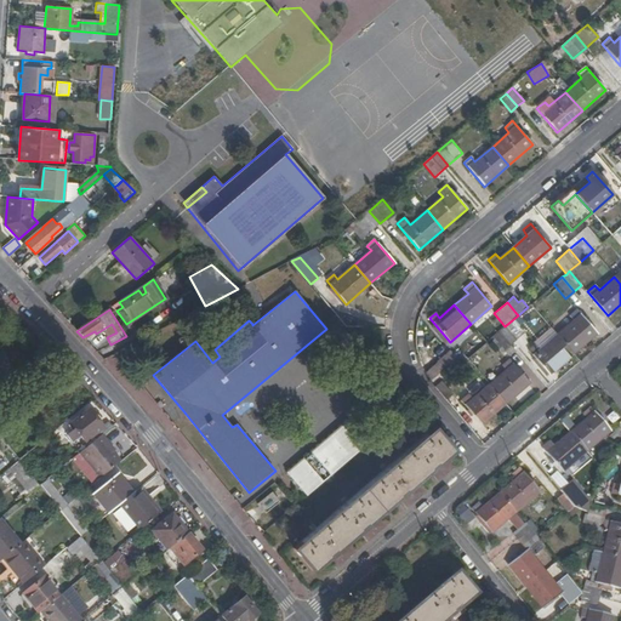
[(557,335),(573,353),(598,332),(577,309),(569,315),(573,322),(557,335)]
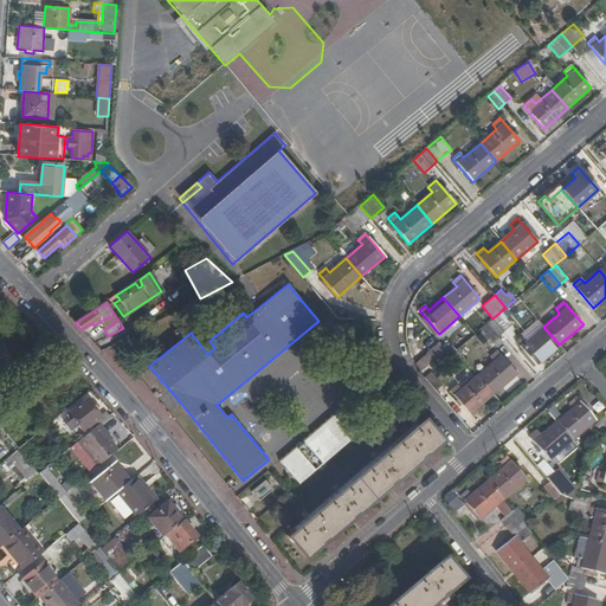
[(488,323),(497,335),(510,324),(500,313),(492,318),(488,323)]
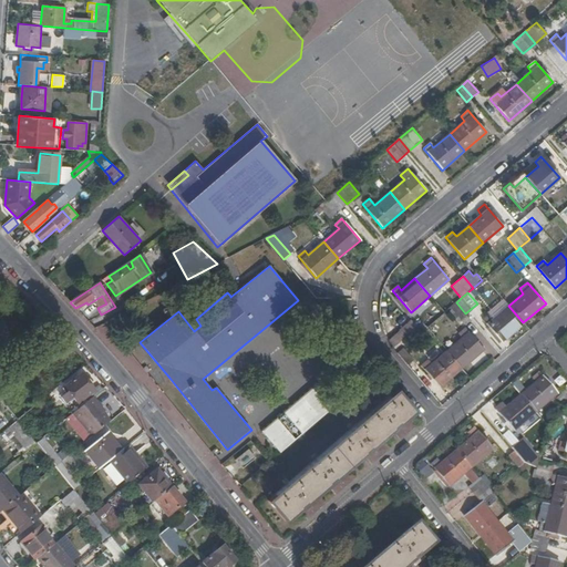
[(465,327),(472,321),(465,313),(456,302),(450,308),(452,310),(449,312),(457,323),(461,321),(465,327)]
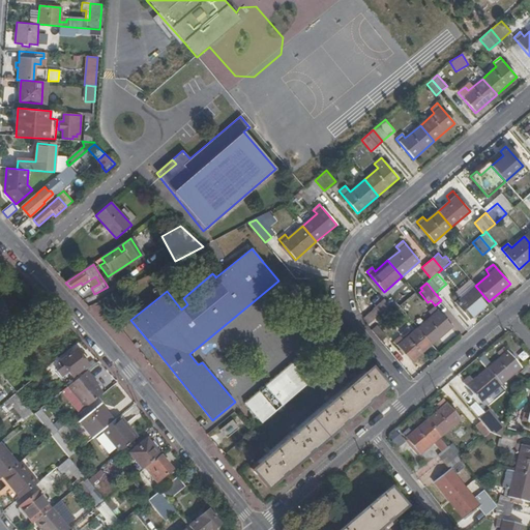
[(468,319),(489,301),(475,286),(461,297),(458,293),(451,299),(468,319)]
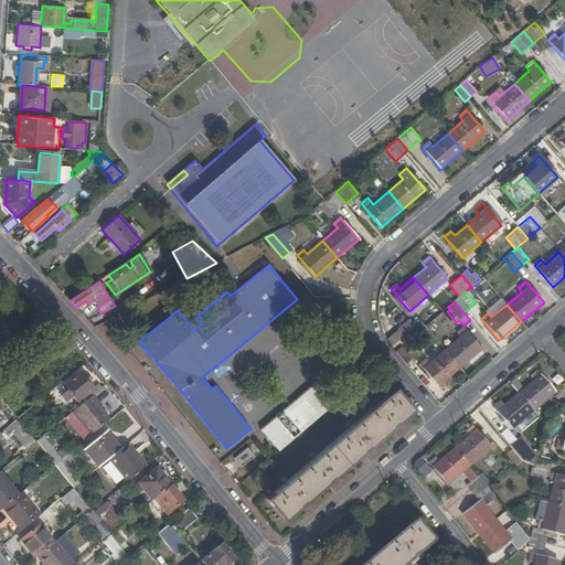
[(386,339),(392,345),(406,332),(414,326),(409,319),(386,339)]
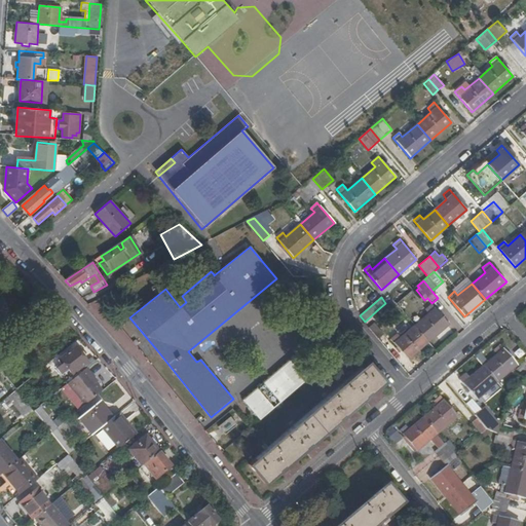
[(384,315),(396,304),(391,299),(385,303),(378,309),(384,315)]
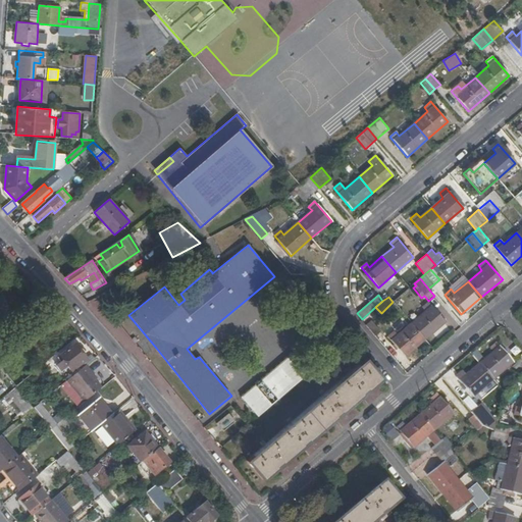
[(411,323),(425,338),(446,321),(428,301),(421,307),(425,312),(411,323)]
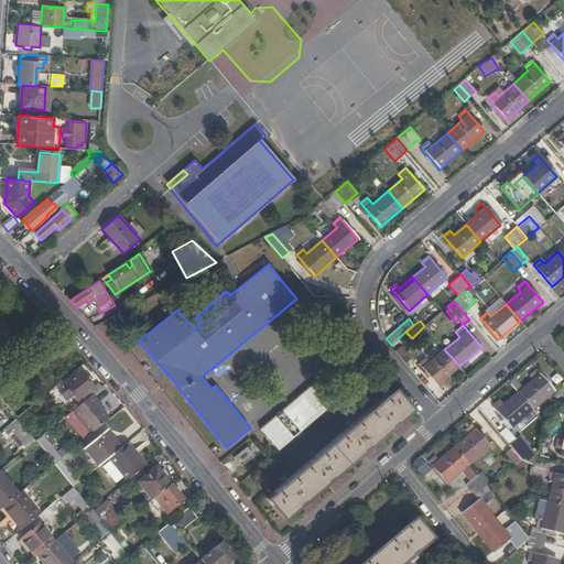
[(396,351),(405,365),(414,357),(403,345),(396,351)]
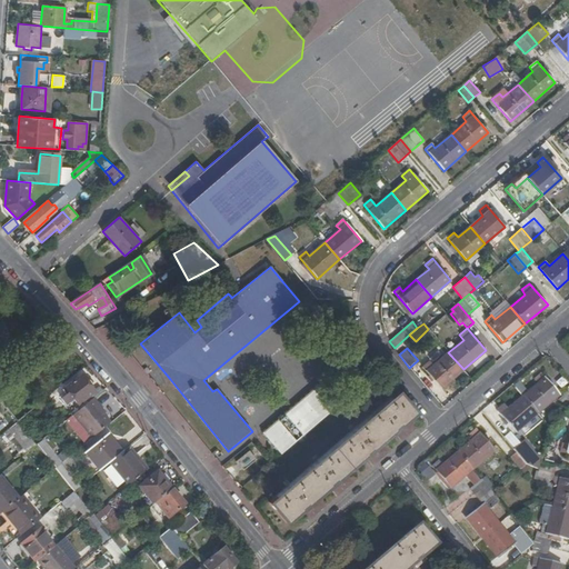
[(76,373),(56,349),(23,369),(47,398),(76,373)]
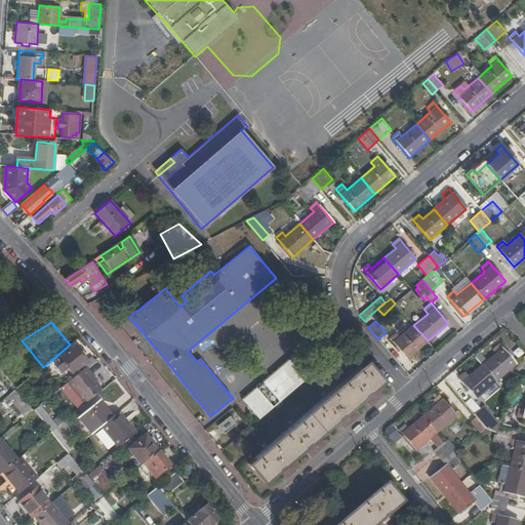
[(406,359),(428,340),(413,325),(400,336),(396,332),(390,338),(406,359)]
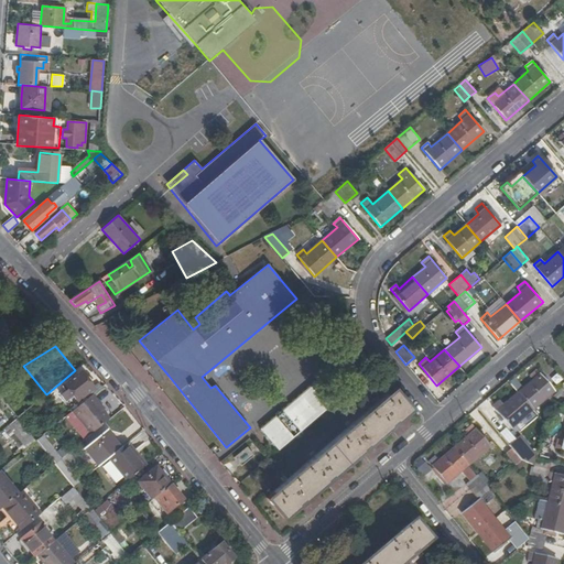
[(533,380),(519,392),(533,410),(555,391),(537,370),(530,377),(533,380)]
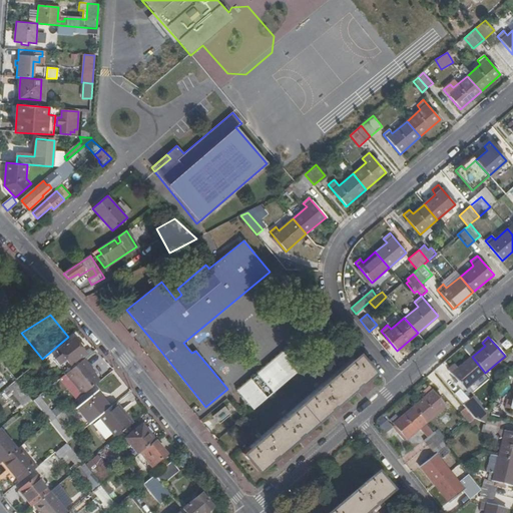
[(66,361),(70,365),(84,354),(73,339),(58,350),(61,353),(54,358),(59,366),(66,361)]
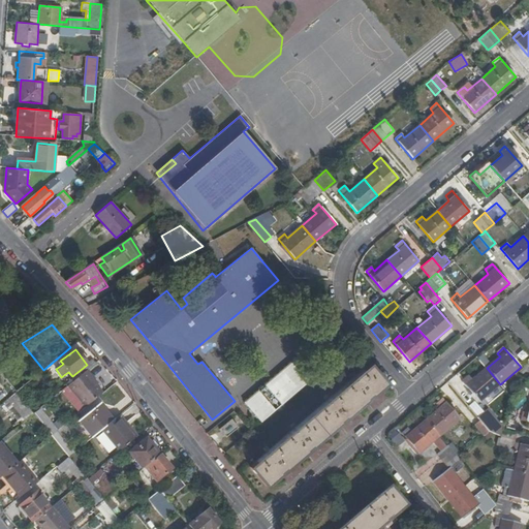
[(0,359),(0,373),(16,393),(30,381),(24,373),(17,379),(0,359)]
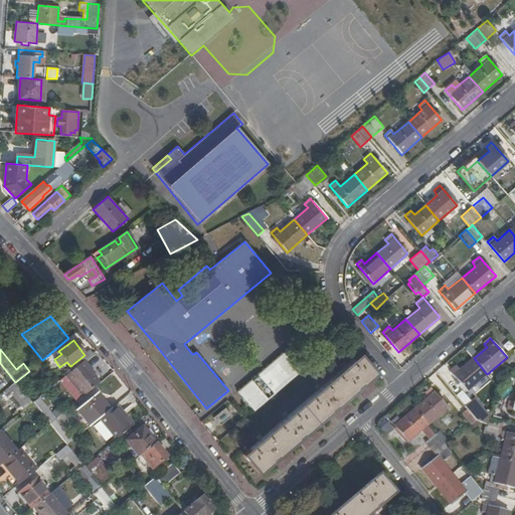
[(288,349),(237,392),(253,411),(304,368),(288,349)]
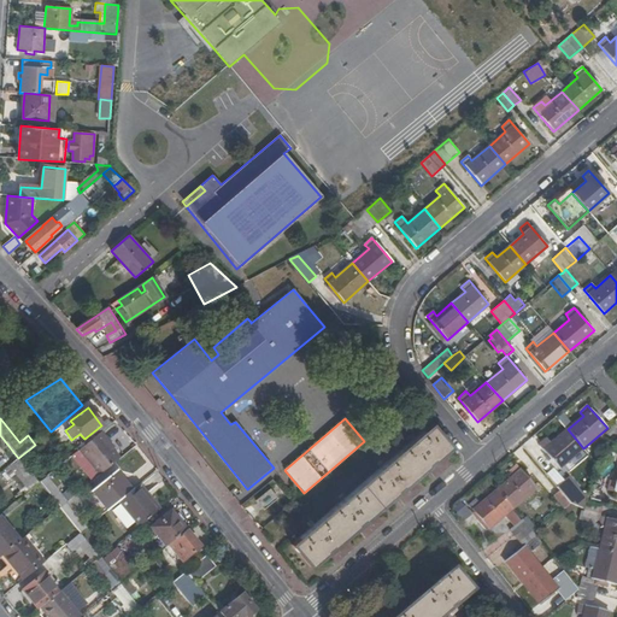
[(615,445),(616,442),(616,421),(610,428),(611,430),(606,434),(615,445)]
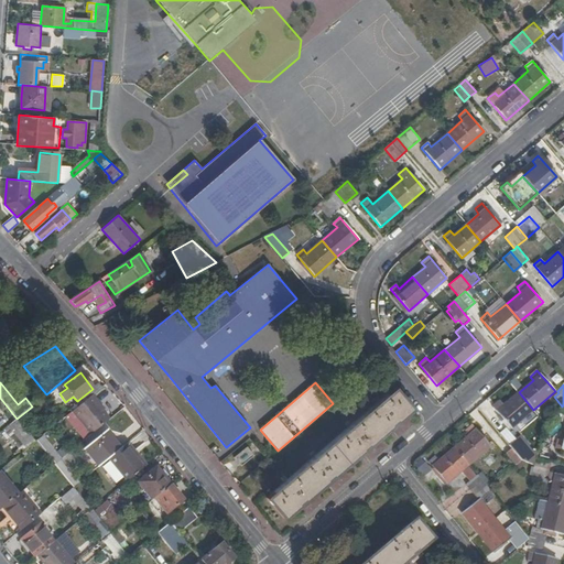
[(268,498),(284,517),(297,506),(315,491),(326,481),(344,466),(361,452),(379,436),(390,427),(412,409),(394,389),(284,484),(268,498)]
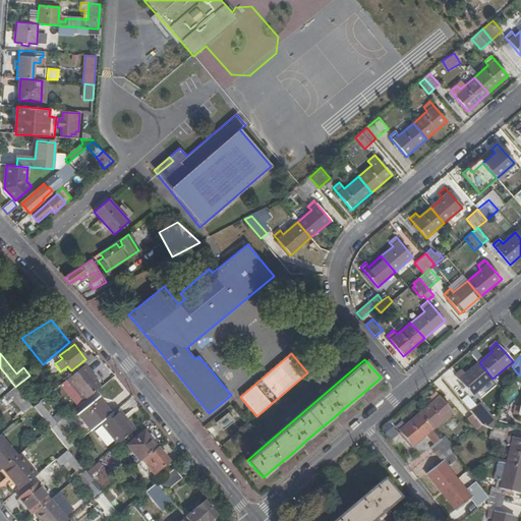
[(493,379),(479,362),(465,374),(462,370),(455,377),(472,397),(493,379)]
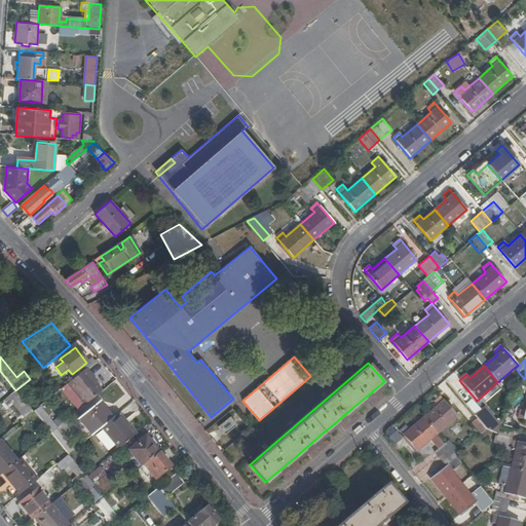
[(86,368),(67,384),(84,405),(101,391),(95,384),(89,377),(91,375),(86,368)]
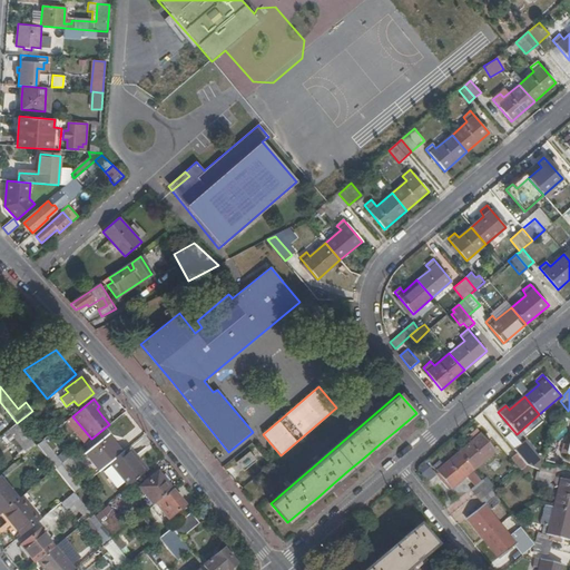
[(36,446),(17,423),(8,431),(23,450),(18,453),(17,454),(20,459),(36,446)]
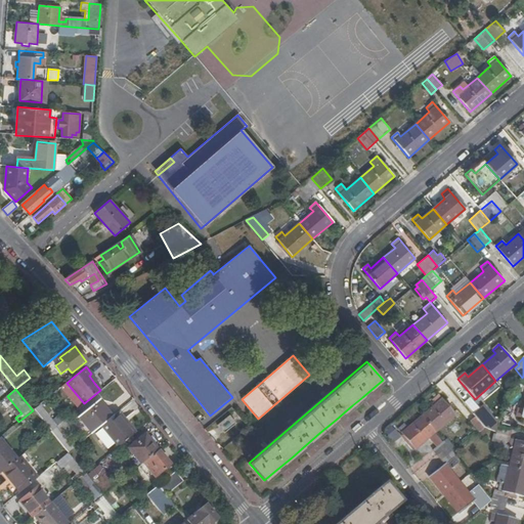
[(436,404),(422,417),(435,433),(455,415),(439,395),(432,400),(436,404)]
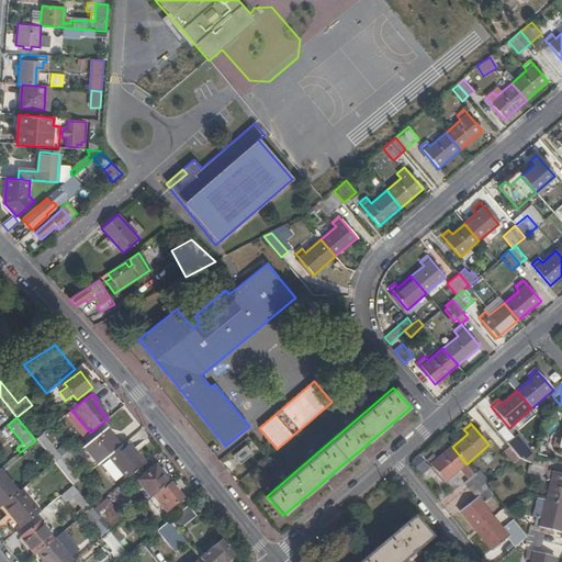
[(23,444),(8,425),(3,428),(18,447),(23,444)]
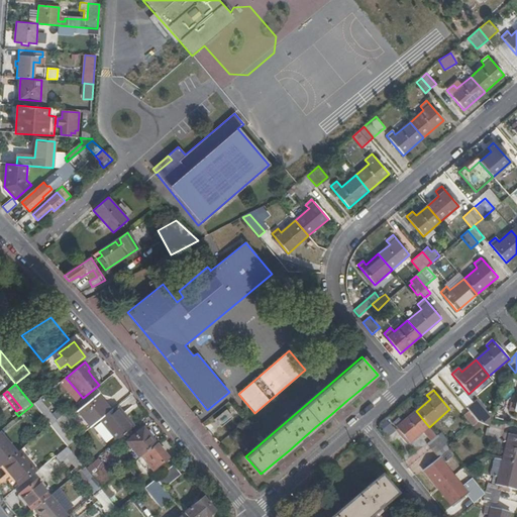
[(99,421),(110,412),(103,402),(97,395),(78,411),(91,427),(99,421)]
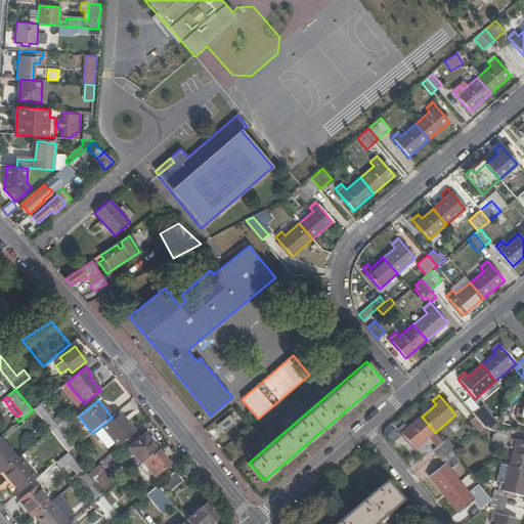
[(39,405),(33,410),(50,432),(55,428),(56,427),(39,405)]
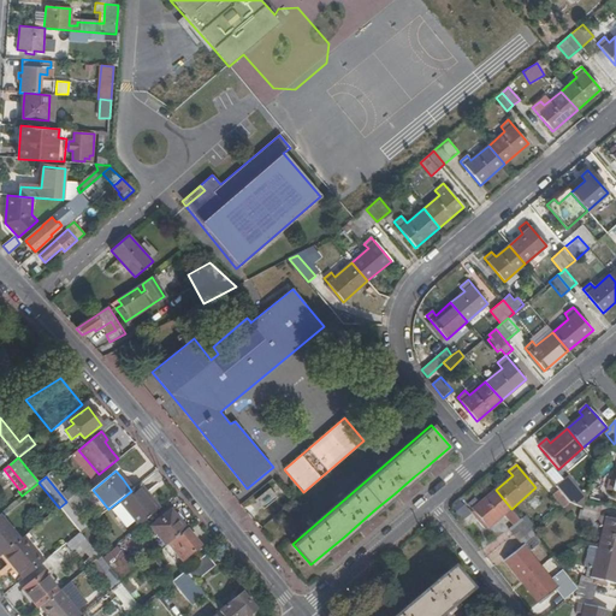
[(131,491),(135,487),(126,477),(123,479),(131,491)]
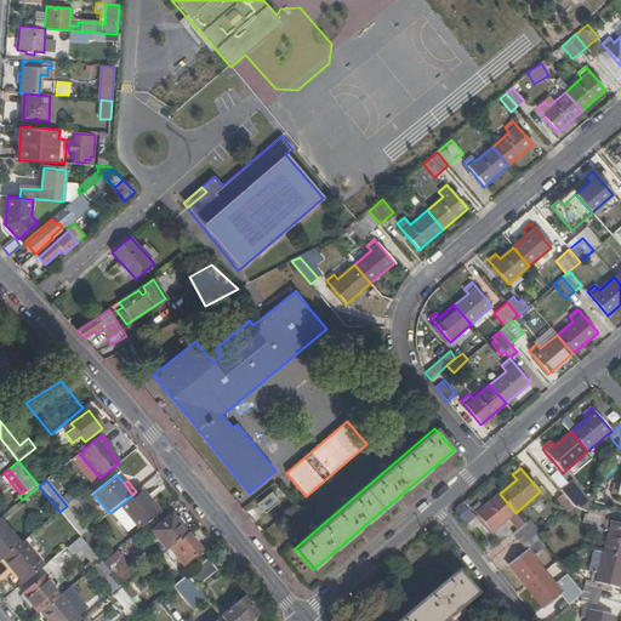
[(153,503),(140,488),(136,491),(149,507),(153,503)]
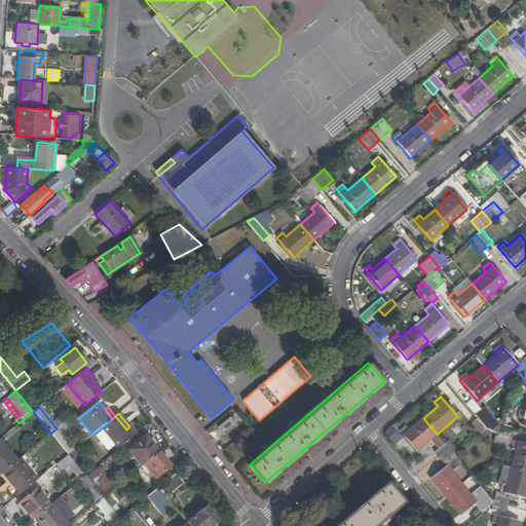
[(215,428),(221,436),(239,422),(232,414),(215,428)]
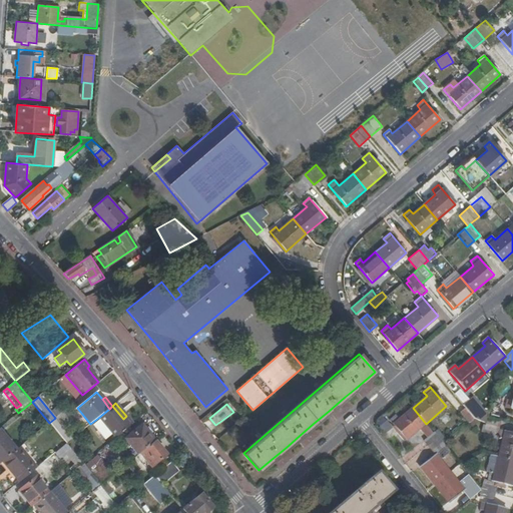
[(471,404),(465,408),(474,419),(475,419),(480,415),(471,404)]
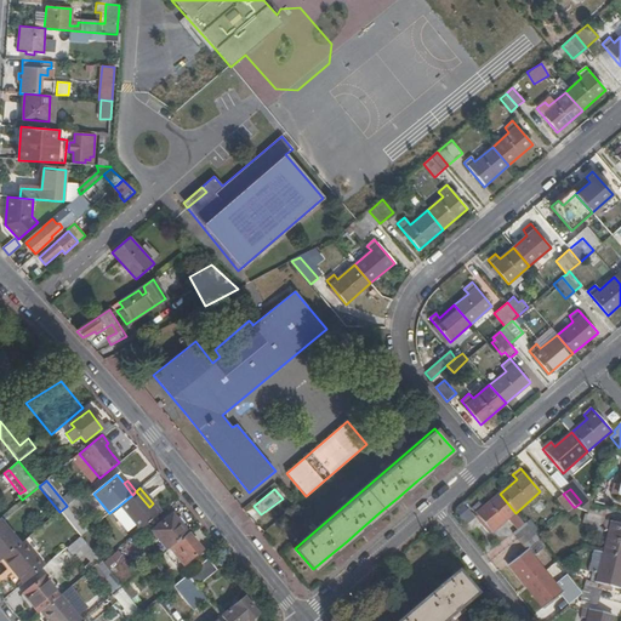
[(140,530),(161,513),(153,503),(149,507),(136,491),(132,495),(119,506),(140,530)]
